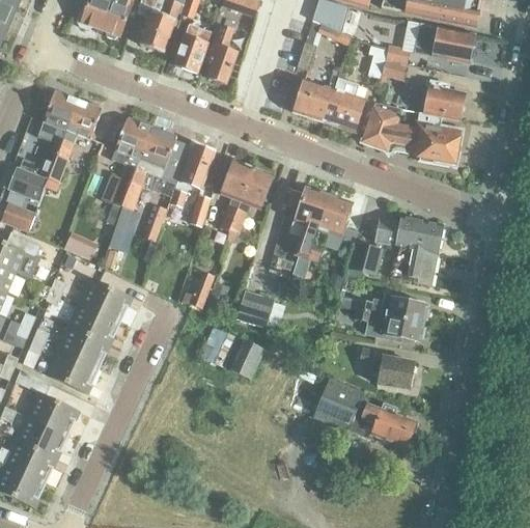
[(0,23),(7,27),(17,6),(4,0),(0,0),(0,23)]
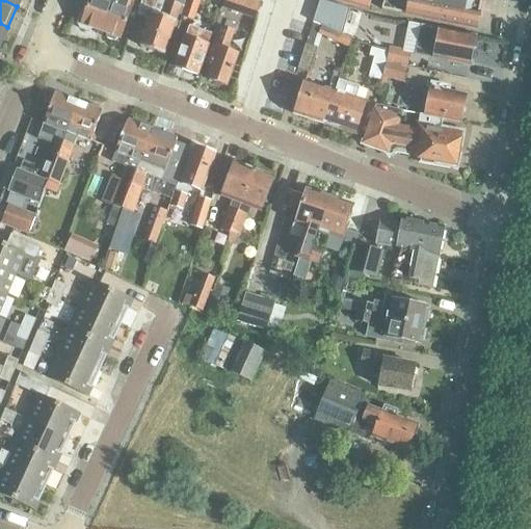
[(80,11),(76,21),(79,26),(88,30),(93,27),(100,29),(110,0),(88,0),(84,10),(80,11)]
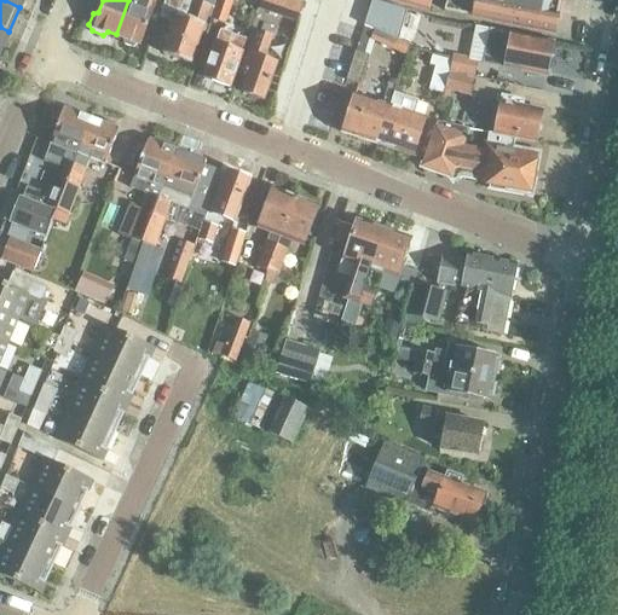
[(128,0),(116,34),(122,36),(123,42),(133,46),(137,41),(139,42),(154,0),(128,0)]
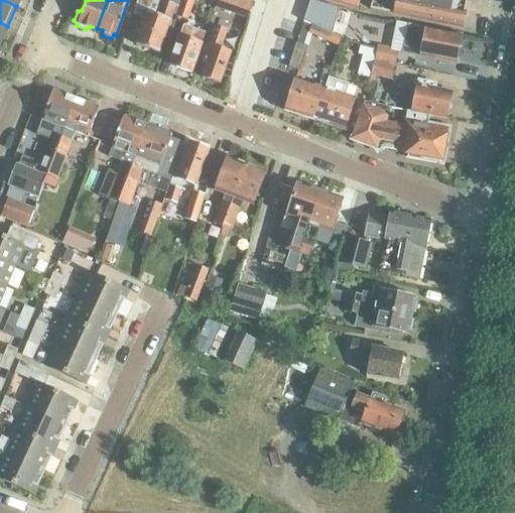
[(135,42),(158,50),(175,4),(164,0),(161,0),(156,13),(147,10),(135,42)]
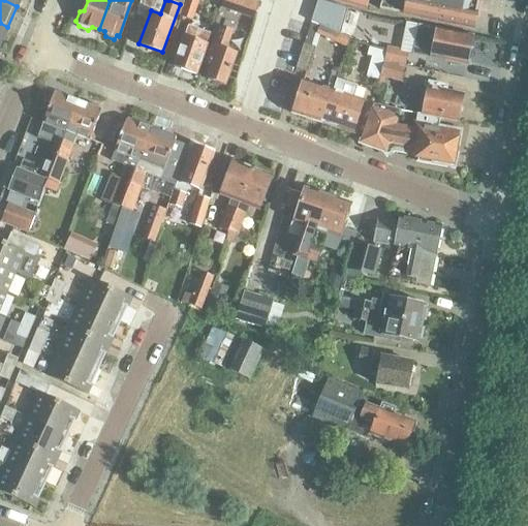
[(186,0),(181,16),(193,20),(199,0),(186,0)]
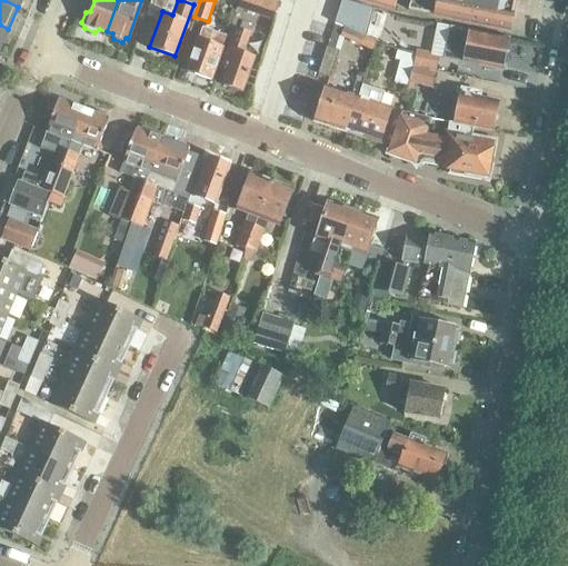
[(238,0),(237,7),(250,11),(253,0),(238,0)]
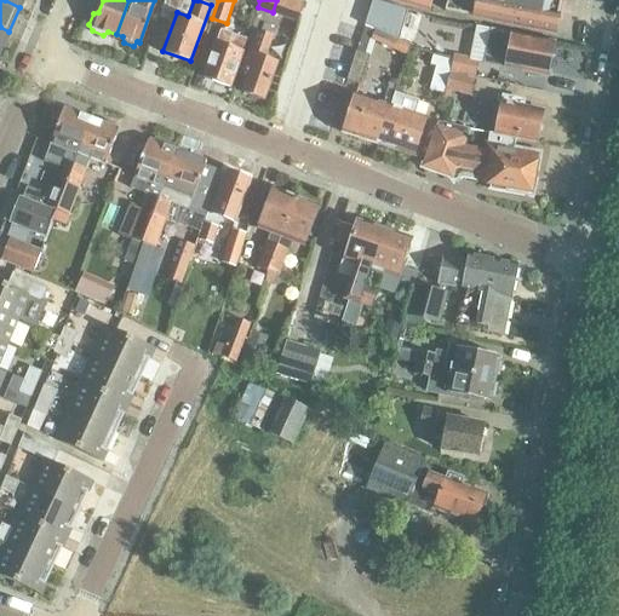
[(371,0),(364,23),(395,36),(397,38),(406,7),(382,0),(371,0)]
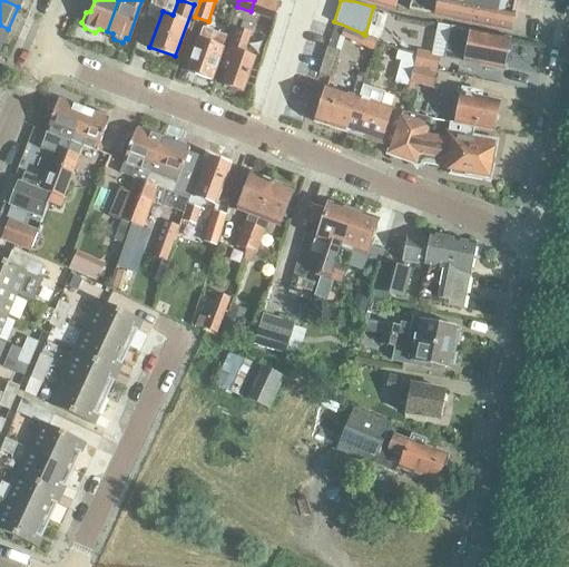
[(410,0),(409,8),(510,28),(512,15),(513,15),(517,0),(410,0)]
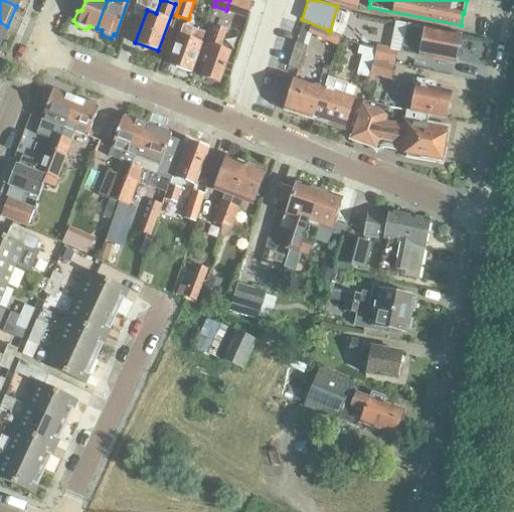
[(288,64),(299,68),(306,44),(302,43),(306,30),(312,32),(337,44),(340,35),(330,31),(328,30),(302,19),(295,41),(288,64)]
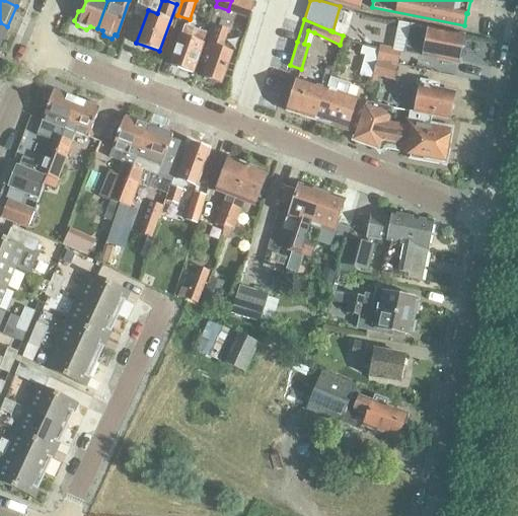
[(210,22),(206,31),(212,33),(202,61),(207,62),(202,75),(219,82),(230,51),(220,47),(227,28),(210,22)]
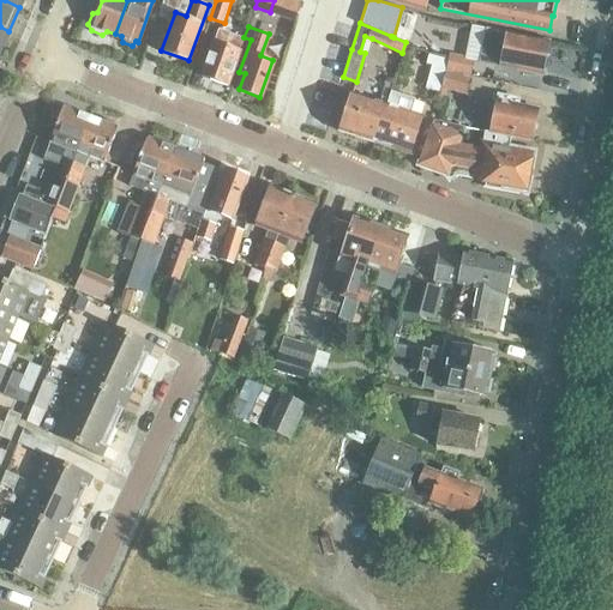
[(541,73),(548,38),(486,26),(479,61),(541,73)]
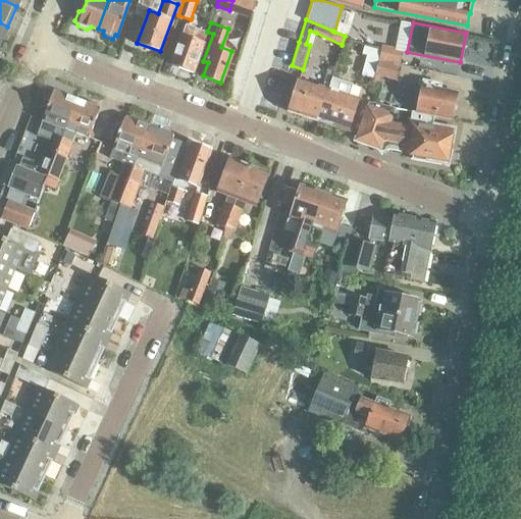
[(193,72),(207,32),(186,23),(171,64),(193,72)]
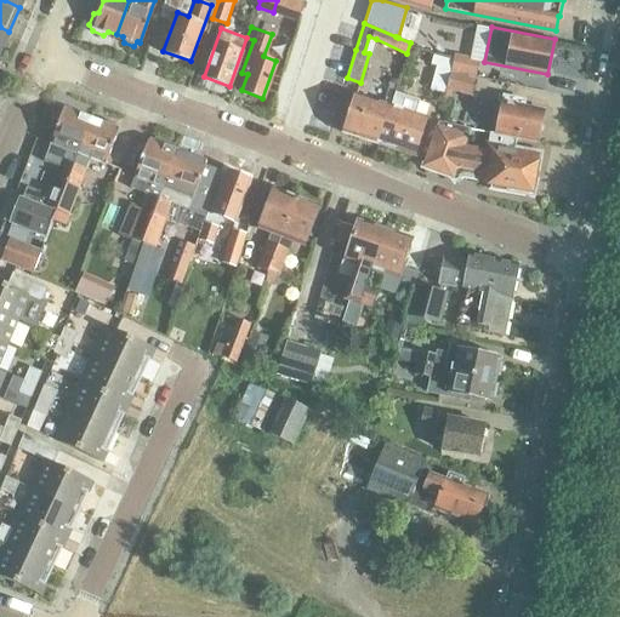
[(449,72),(450,70),(453,58),(432,53),(430,63),(436,64),(430,87),(444,91),(445,87),(449,72)]
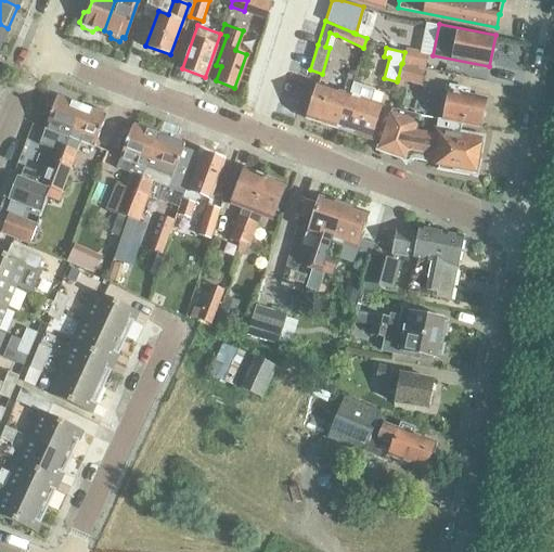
[(406,48),(404,52),(402,63),(424,67),(428,52),(406,48)]
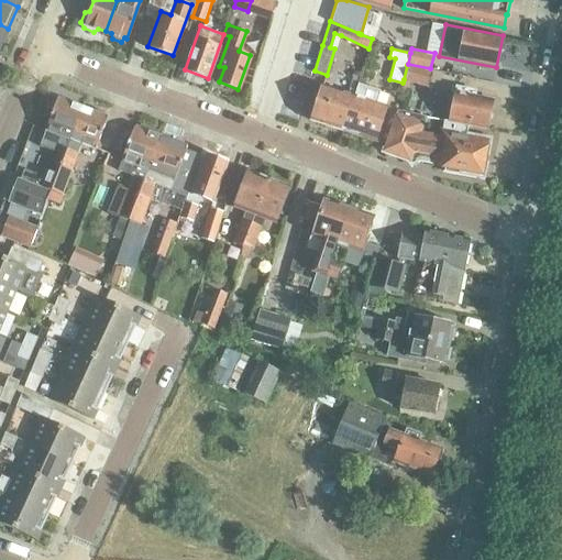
[(407,65),(404,79),(427,85),(430,70),(407,65)]
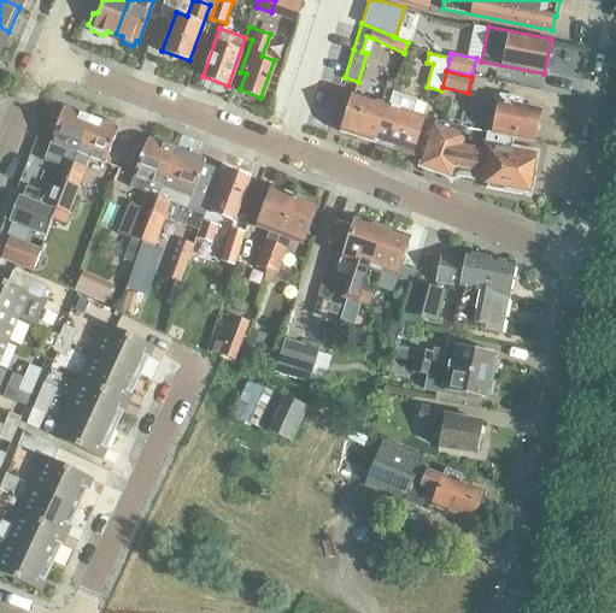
[(392,89),(387,104),(375,141),(412,153),(424,116),(412,112),(417,98),(392,89)]
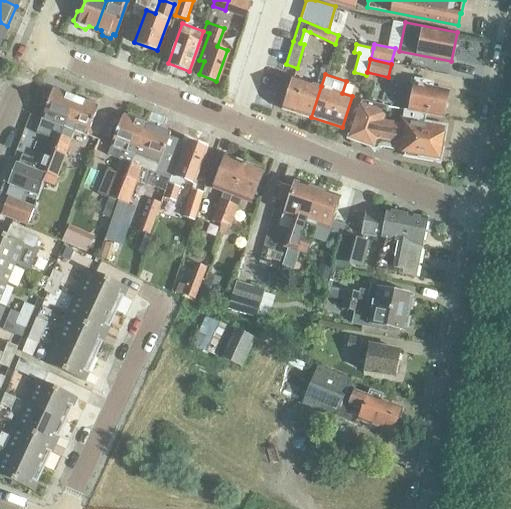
[(281,107),(311,117),(321,86),(291,76),(281,107)]
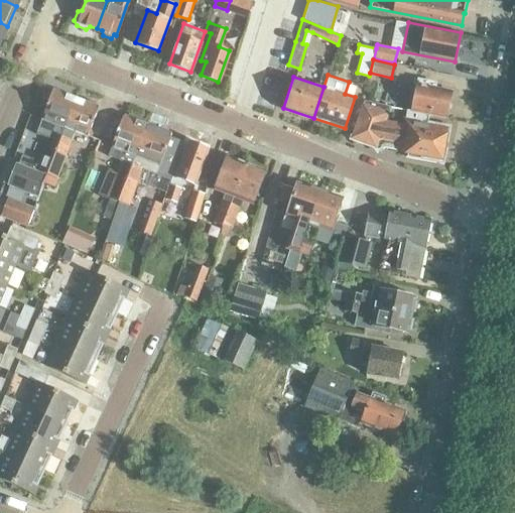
[(414,96),(411,110),(446,117),(447,114),(449,113),(452,104),(449,102),(452,91),(434,87),(435,82),(418,79),(418,80),(414,79),(410,95),(414,96)]
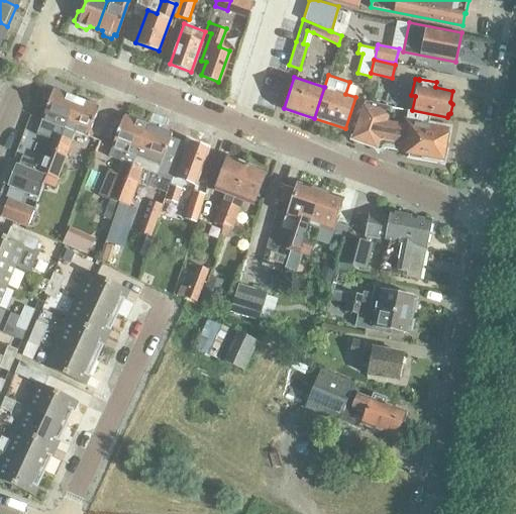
[(46,174),(76,98),(53,89),(35,132),(48,137),(36,170),(46,174)]
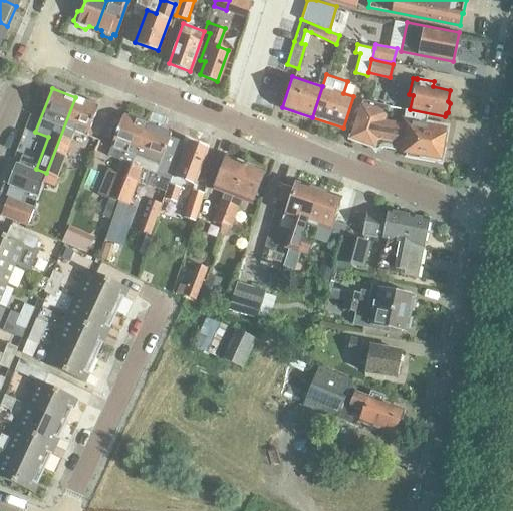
[(75,97),(46,173),(56,177),(74,130),(87,135),(98,105),(94,103),(94,100),(87,97),(84,100),(75,97)]
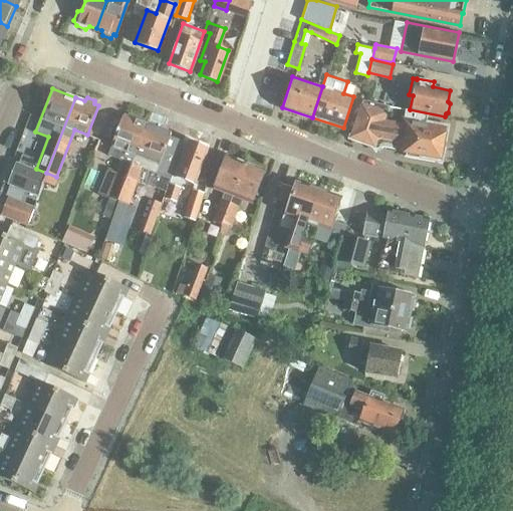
[(379,144),(399,147),(403,123),(382,119),(388,104),(362,99),(350,137),(371,144),(374,148),(379,144)]
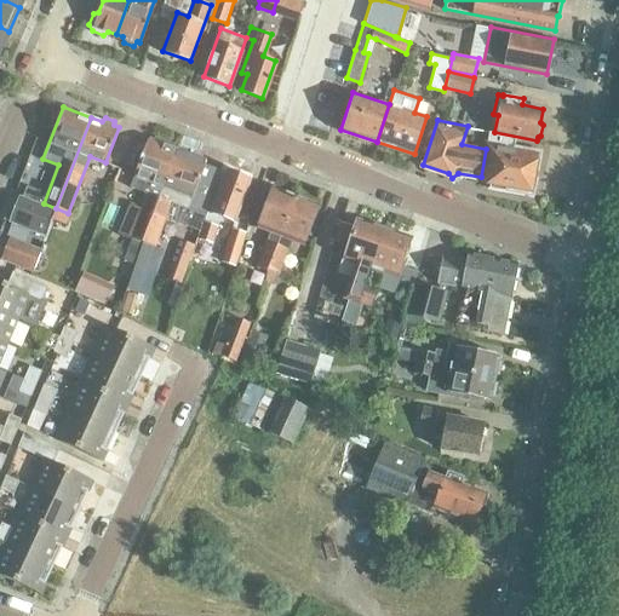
[(488,132),(486,149),(481,177),(480,180),(531,189),(538,153),(514,149),(516,136),(488,132)]
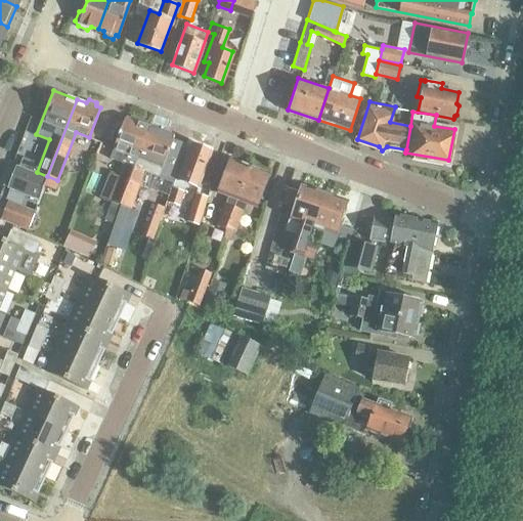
[(123,162),(109,200),(121,204),(149,126),(139,122),(139,118),(130,115),(127,118),(125,117),(110,157),(123,162)]
